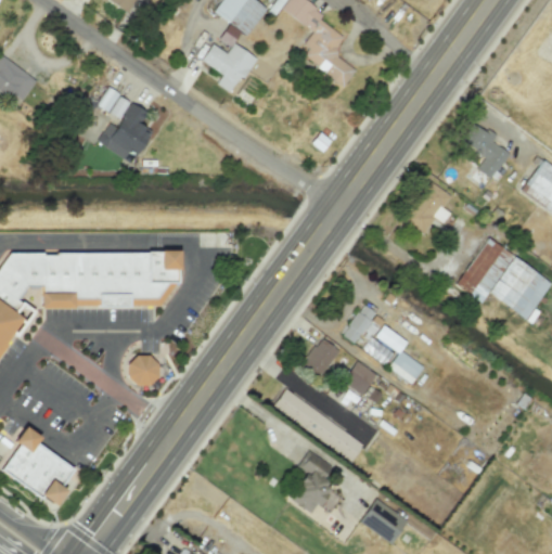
[(107,0),(126,12),(133,0),(107,0)]
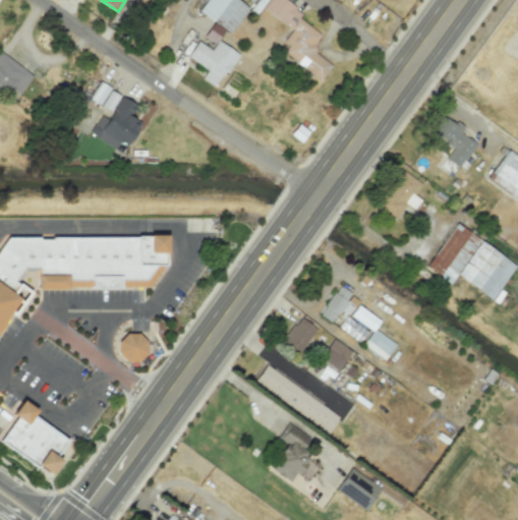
[(231,33),(250,6),(241,0),(207,0),(200,10),(216,21),(207,36),(217,42),(226,29),(231,33)]
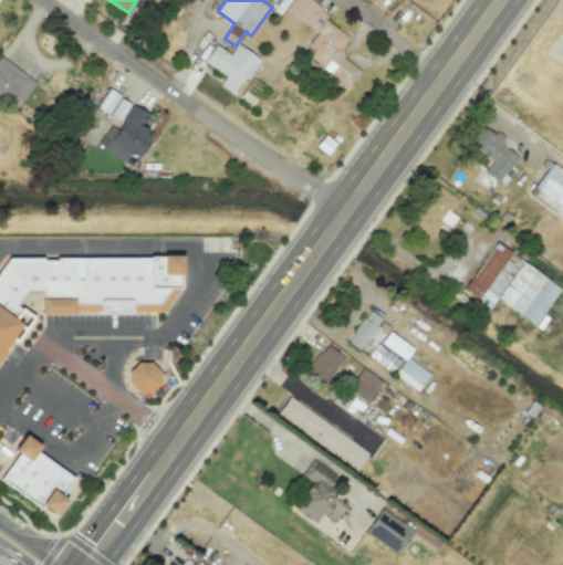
[(292,0),(288,8),(320,31),(304,53),(352,87),(363,70),(340,54),(352,37),(325,19),(330,12),(313,0),(292,0)]
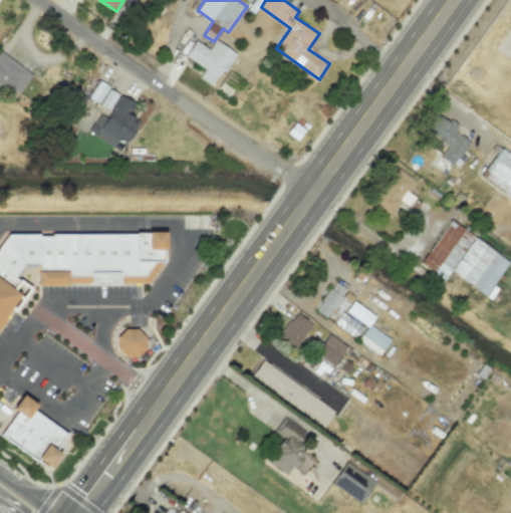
[(201,76),(214,85),(236,52),(217,39),(210,48),(197,39),(186,55),(206,68),(201,76)]
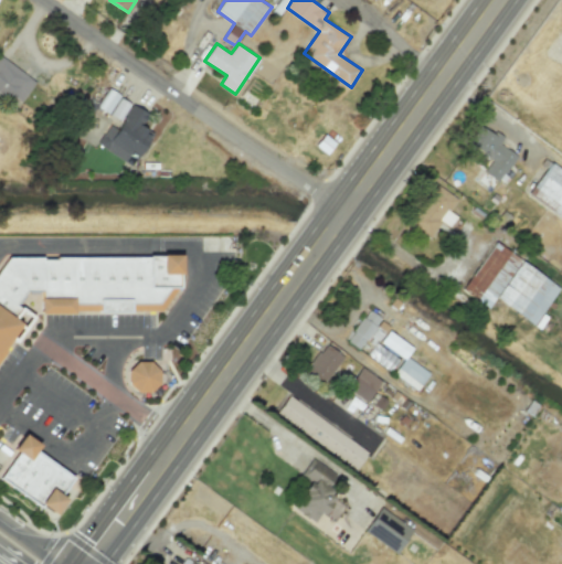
[(0,89),(20,105),(38,81),(0,54),(0,89)]
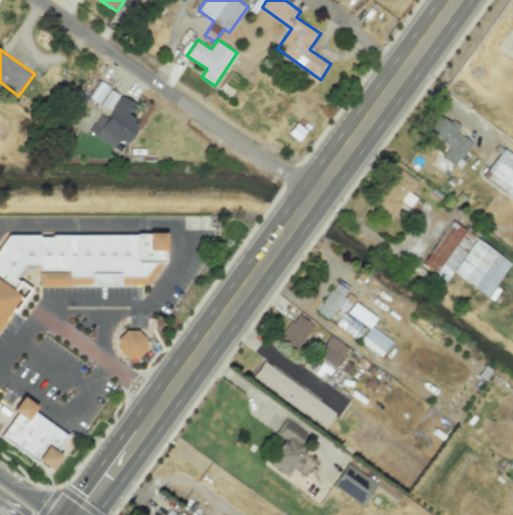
[(120,93),(101,81),(90,97),(110,110),(120,93)]
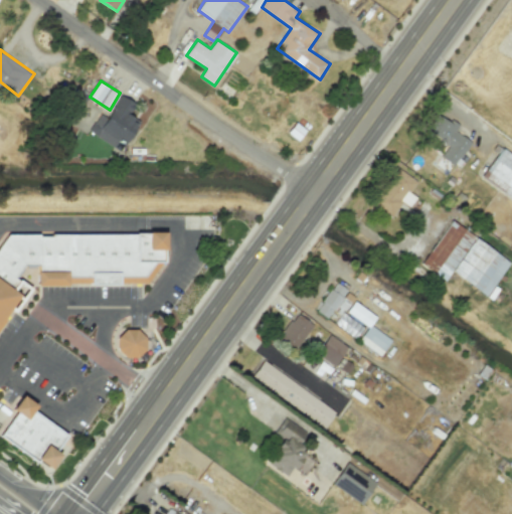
[(115,147),(120,140),(126,144),(139,122),(129,116),(136,104),(122,95),(108,117),(101,112),(90,131),(115,147)]
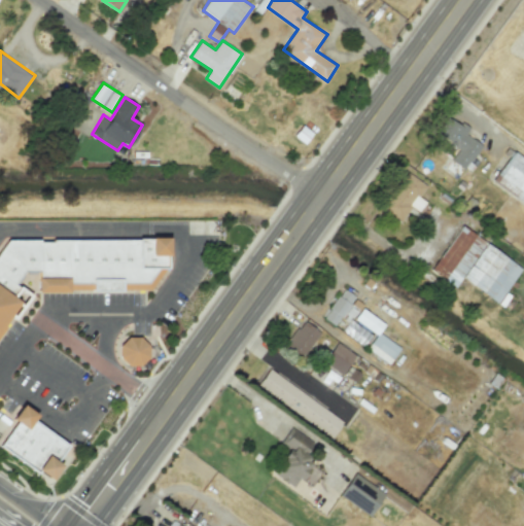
[(437,133),(460,149),(453,160),(467,170),(484,145),(465,132),(467,130),(448,116),(437,133)]
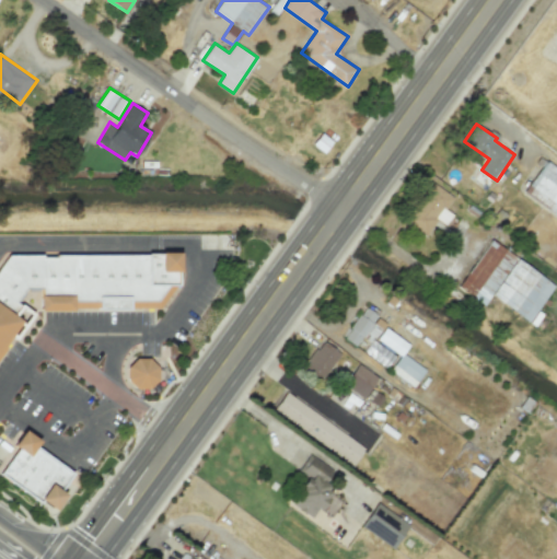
[(556,167),(545,160),(523,193),(556,214),(556,167)]
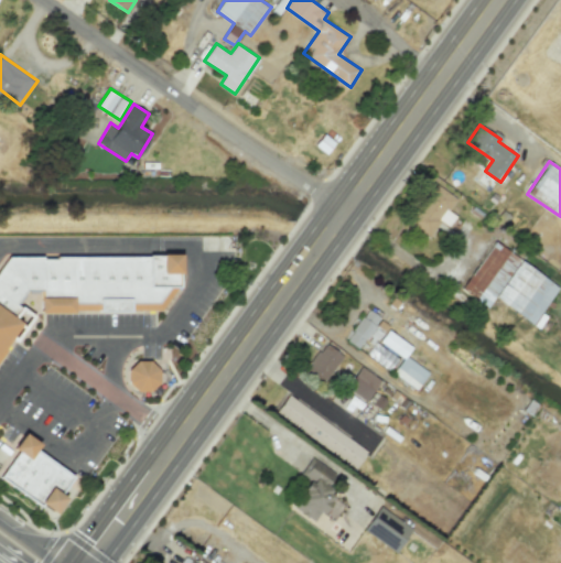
[(459,197),(437,183),(411,224),(431,237),(442,220),(451,226),(457,215),(450,210),(459,197)]
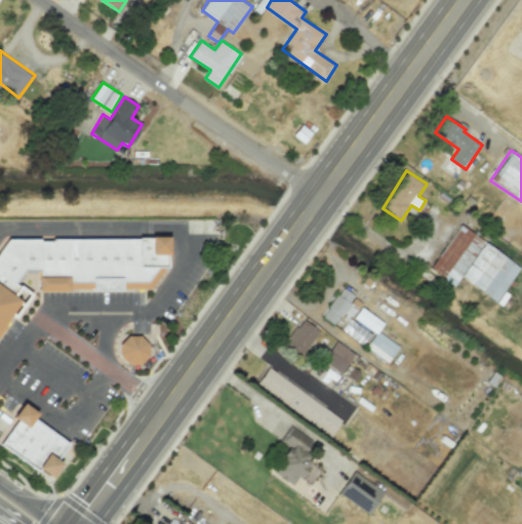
[(521,265),(458,225),(431,270),(455,285),(460,277),(498,300),(521,265)]
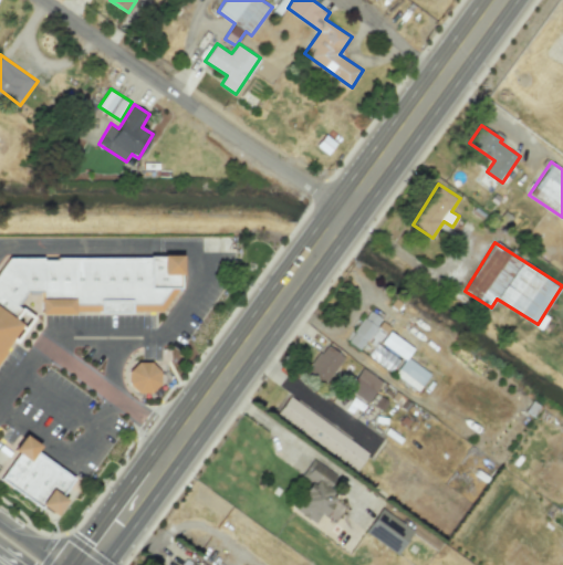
[(0,355),(0,275),(13,258),(48,258),(48,260),(62,260),(62,258),(177,258),(177,285),(163,305),(134,305),(134,301),(105,301),(105,305),(76,304),(76,301),(48,301),(48,292),(30,292),(20,305),(25,310),(0,344),(6,348),(0,355)]
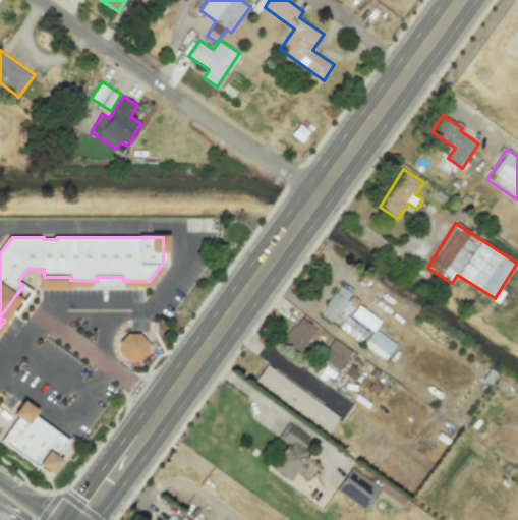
[(333,322),(353,293),(341,285),(322,313),(333,322)]
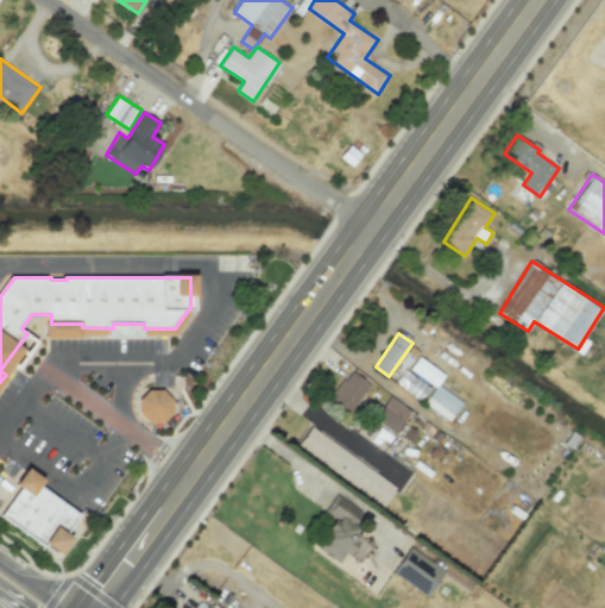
[(464,401),(439,384),(446,374),(420,356),(411,368),(436,386),(426,401),(452,419),(464,401)]
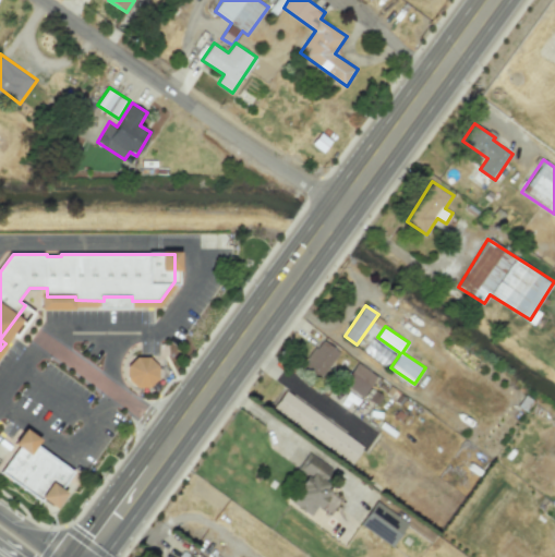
[(396,354),(373,338),(364,349),(387,366),(396,354)]
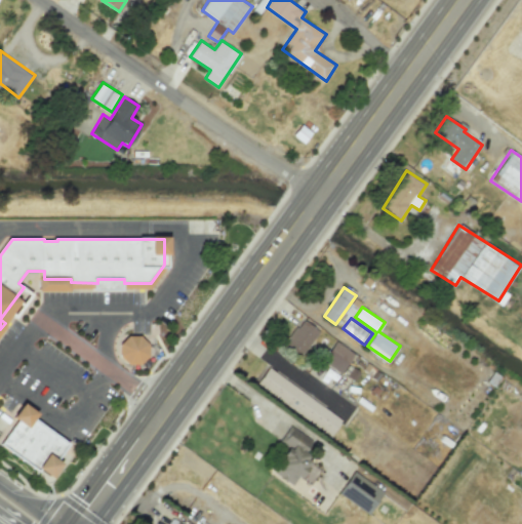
[(321,330),(305,319),(286,345),(302,357),(321,330)]
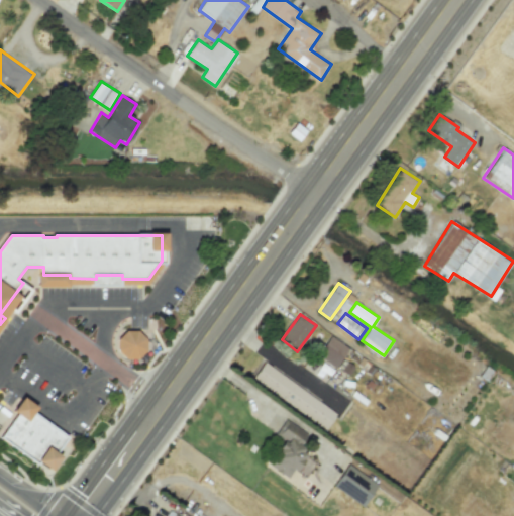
[(121,337),(122,336),(122,337),(128,331),(128,330),(129,330),(138,330),(139,330),(139,331),(145,337),(146,337),(146,338),(145,338),(145,346),(146,346),(146,347),(145,348),(145,347),(139,354),(138,354),(129,354),(128,354),(128,353),(122,347),(122,348),(121,347),(121,346),(122,346),(122,338),(121,338),(121,337)]
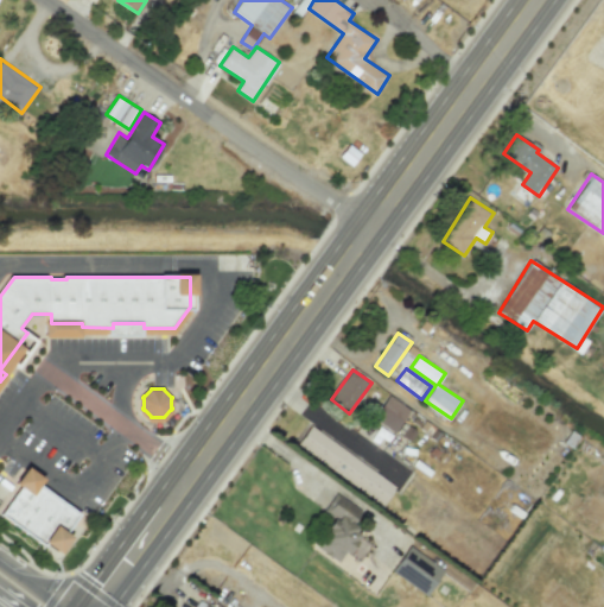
[(412,410),(390,393),(374,416),(395,431),(412,410)]
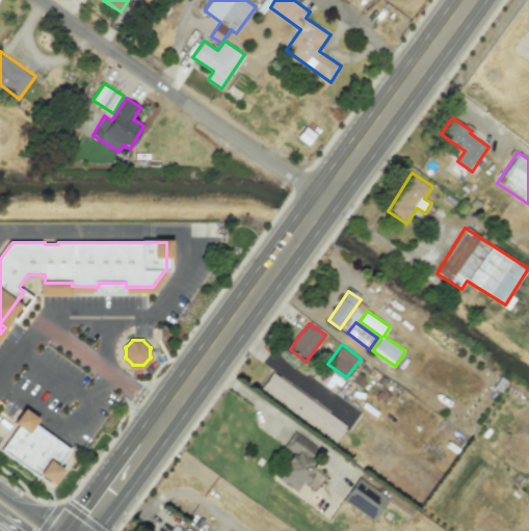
[(262,388),(335,442),(347,425),(273,371),(262,388)]
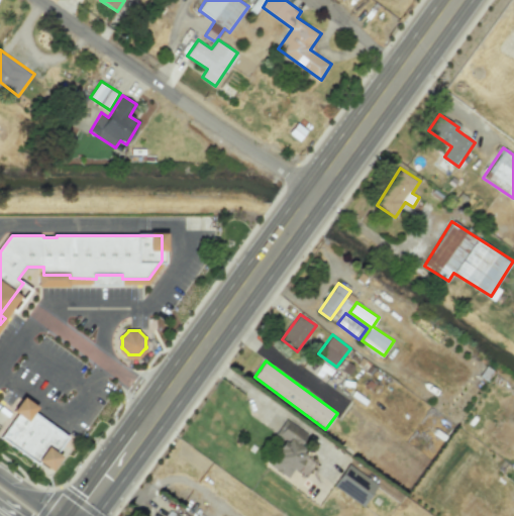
[(4,436),(26,404),(73,436),(50,469),(4,436)]
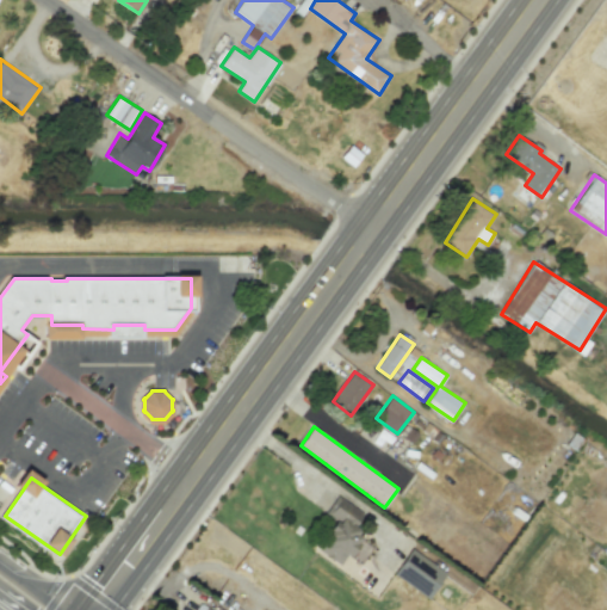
[(365,512),(341,495),(330,512),(338,517),(317,548),(344,566),(365,533),(355,527),(365,512)]
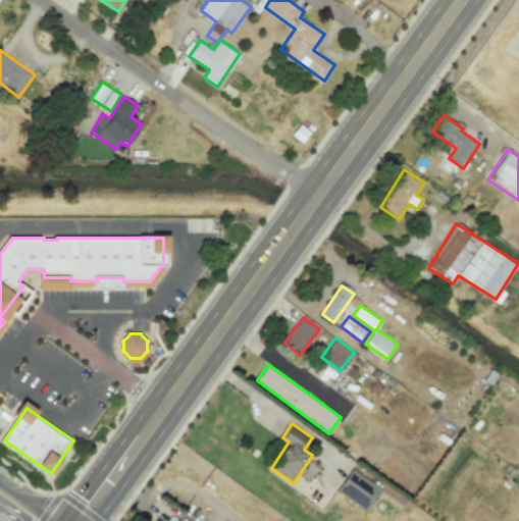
[(338,489),(368,510),(382,488),(353,468),(338,489)]
